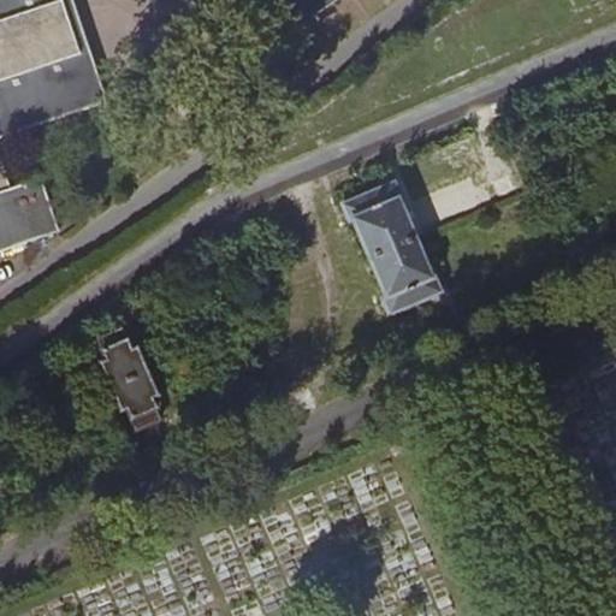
[(0,0),(0,253),(63,231),(41,177),(13,187),(0,153),(0,140),(108,101),(71,0),(0,0)]
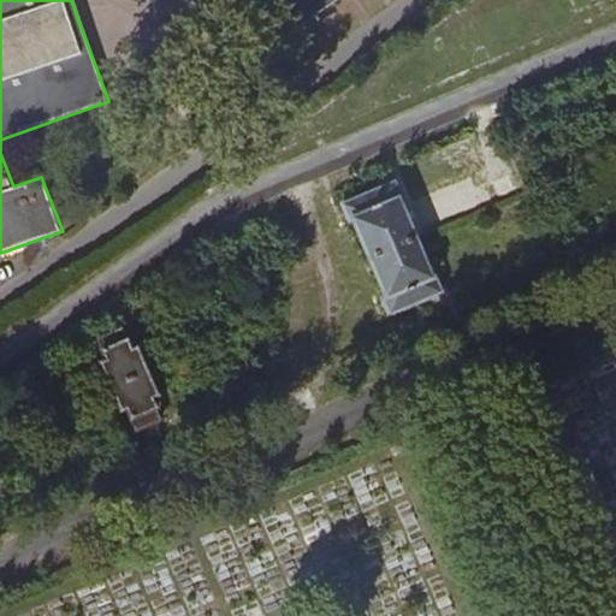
[(303,0),(312,11),(325,0),(303,0)]
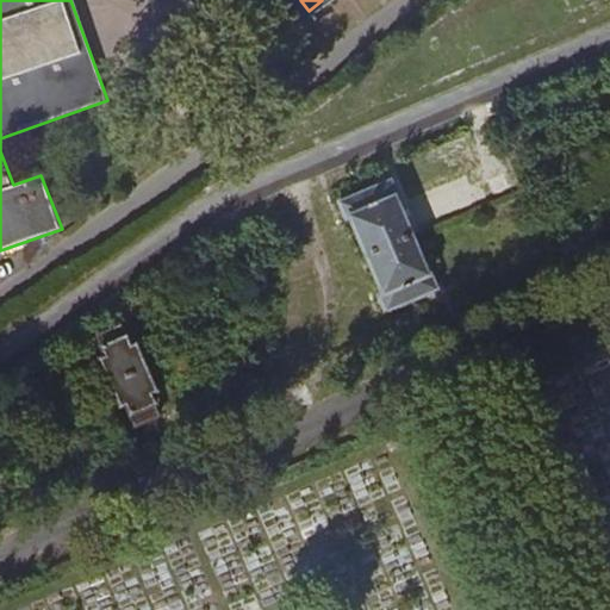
[(480,204),(500,262),(515,256),(521,272),(539,263),(524,228),(531,225),(490,123),(470,131),(487,175),(458,185),(466,207),(480,204)]
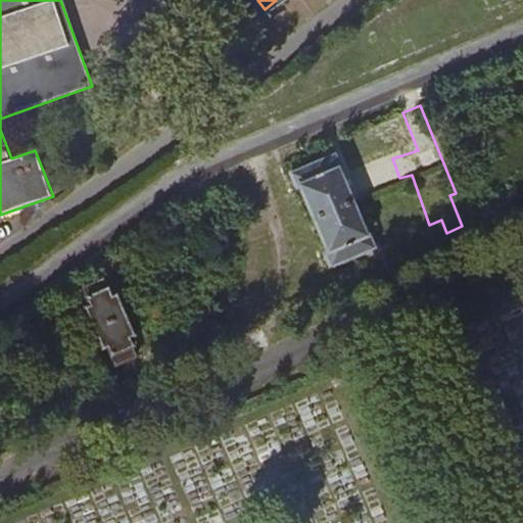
[(297,183),(324,249),(320,251),(328,269),(372,250),(365,232),(360,234),(333,169),(337,167),(330,148),(286,167),(293,185),(297,183)]
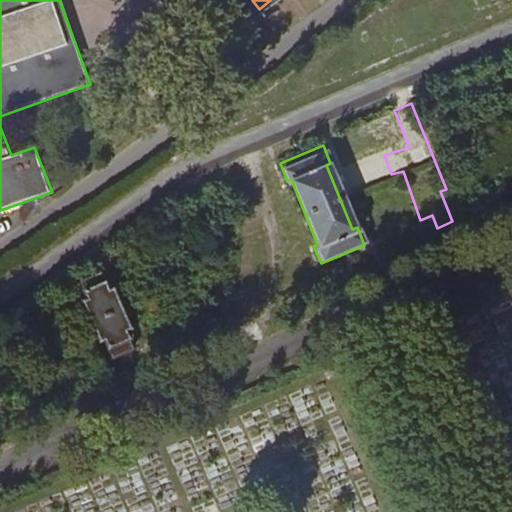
[(113,285),(109,287),(102,269),(80,277),(87,296),(81,299),(99,342),(105,339),(113,357),(134,348),(127,331),(131,329),(113,285)]
